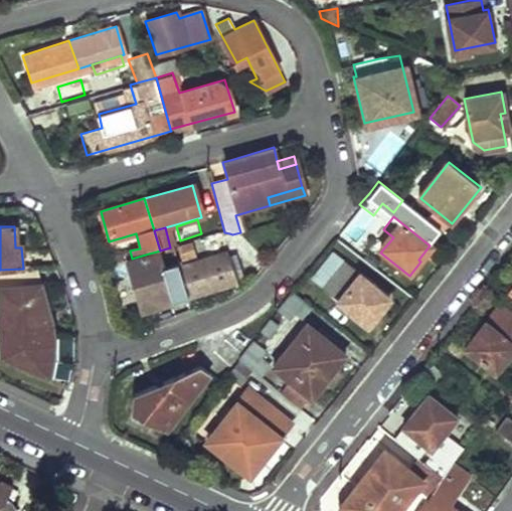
[(383,229),(371,245),(380,252),(393,237),(383,229)]
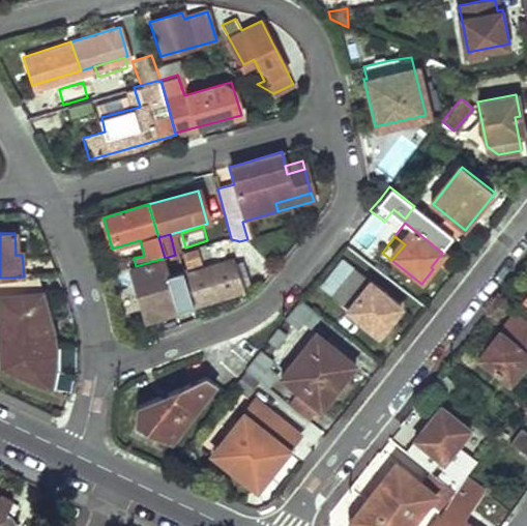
[(168,279),(162,259),(153,261),(158,281),(168,279)]
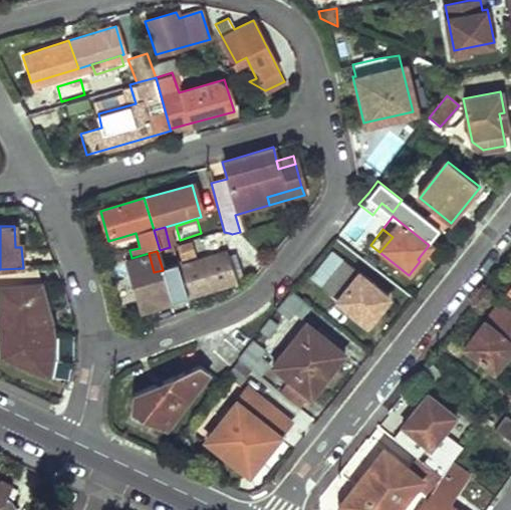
[(183,283),(178,266),(163,270),(154,272),(149,253),(132,258),(124,260),(141,309),(173,301),(169,287),(183,283)]
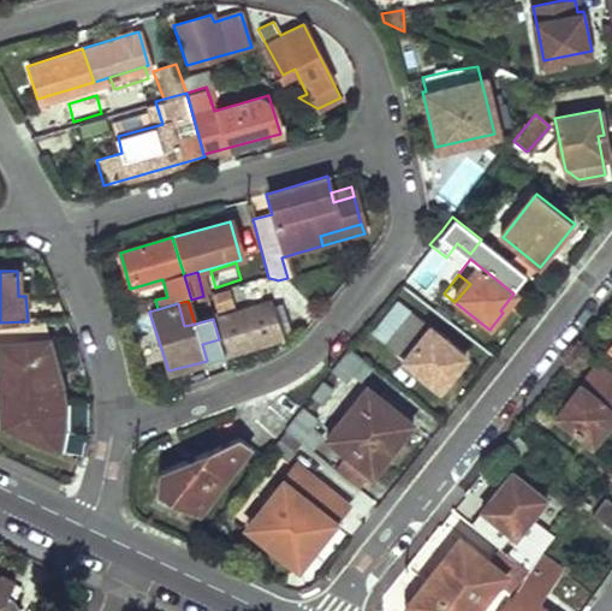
[(267,303),(213,319),(219,339),(224,356),(278,342),(277,337),(268,308),(267,303)]
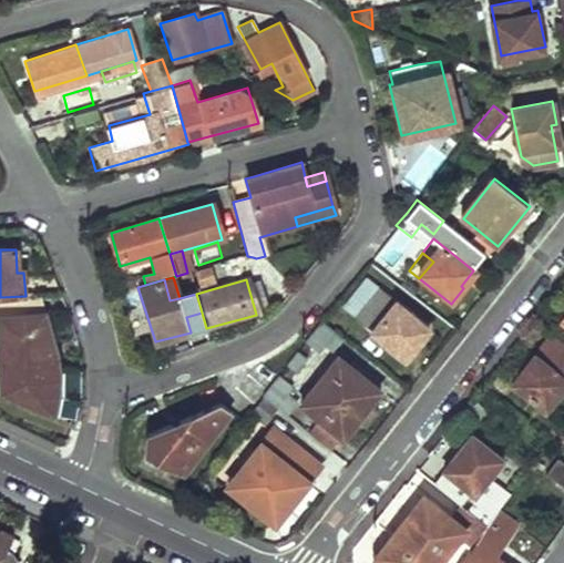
[(258,280),(247,284),(255,310),(266,307),(258,280)]
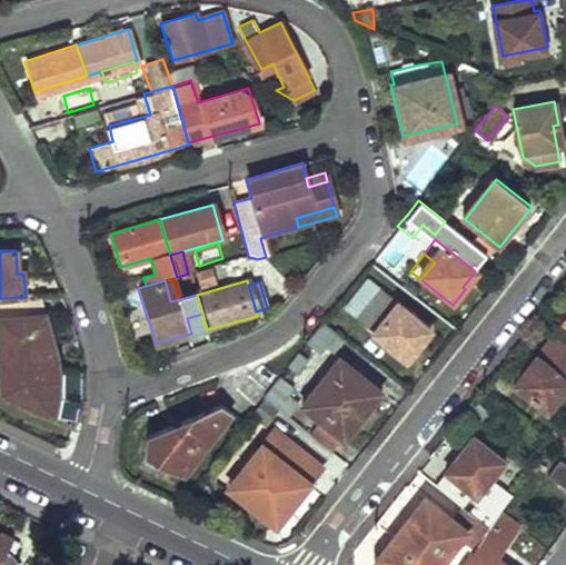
[(365,281),(345,308),(358,319),(355,324),(403,360),(416,344),(419,347),(429,331),(365,281)]
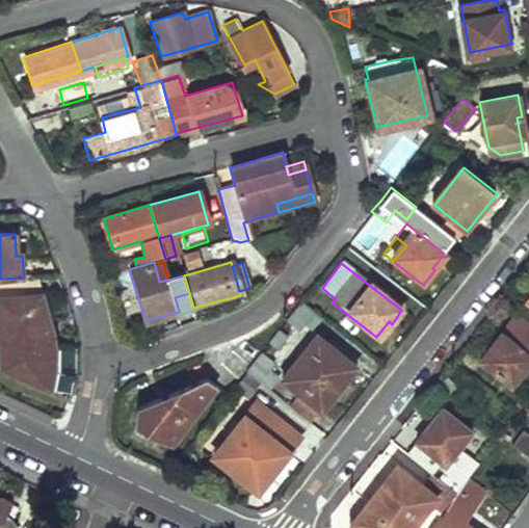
[(55,338),(41,276),(24,278),(0,279),(0,317),(1,332),(0,332),(0,369),(55,389),(56,358),(55,338)]
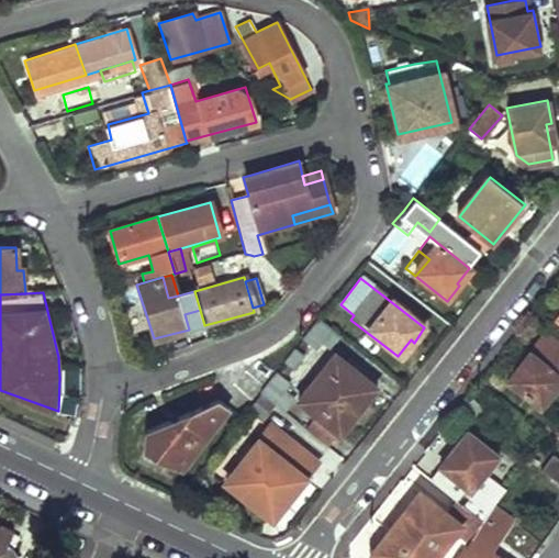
[(200,310),(185,314),(189,330),(204,325),(200,310)]
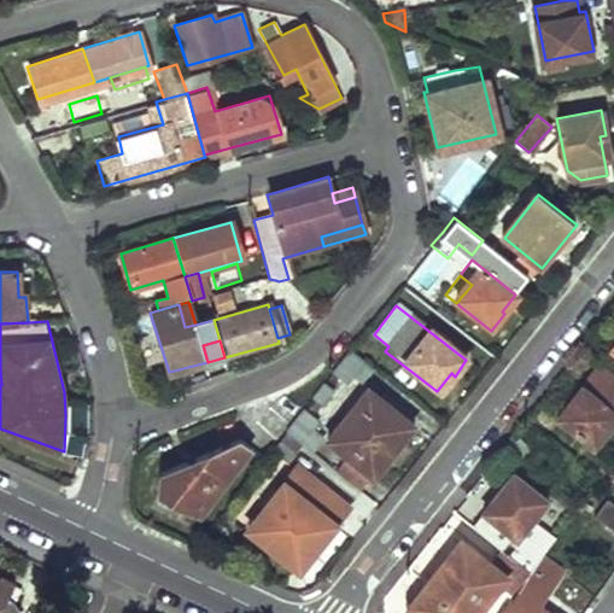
[(350,350),(332,373),(346,384),(351,375),(364,385),(374,369),(350,350)]
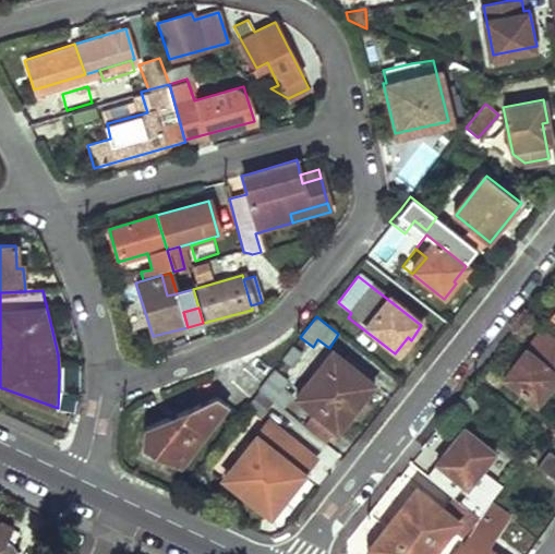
[(554,340),(542,332),(528,350),(554,372),(554,340)]
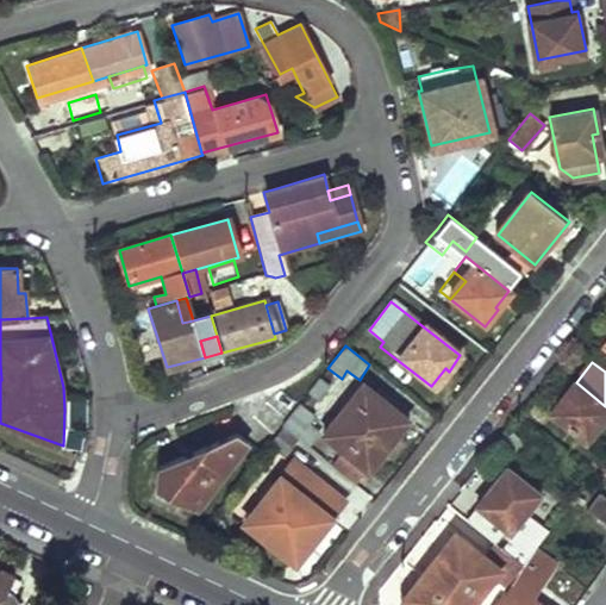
[(320,378),(308,393),(317,399),(330,384),(320,378)]
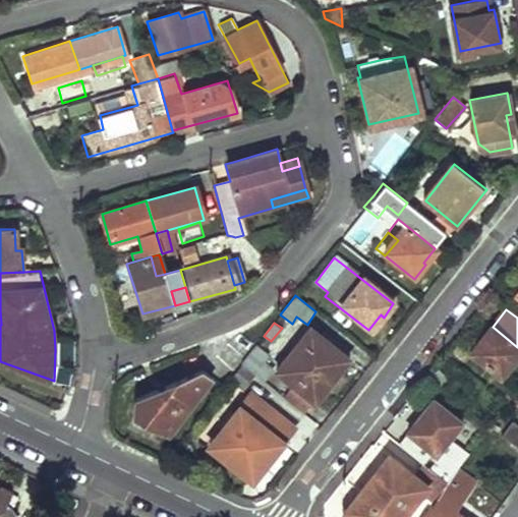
[(517,347),(493,327),(470,355),(504,381),(517,361),(517,347)]
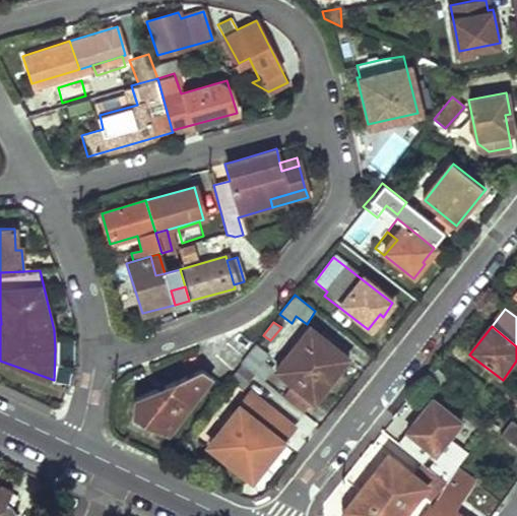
[(283,397),(303,413),(313,401),(348,358),(311,327),(275,371),(294,385),(283,397)]
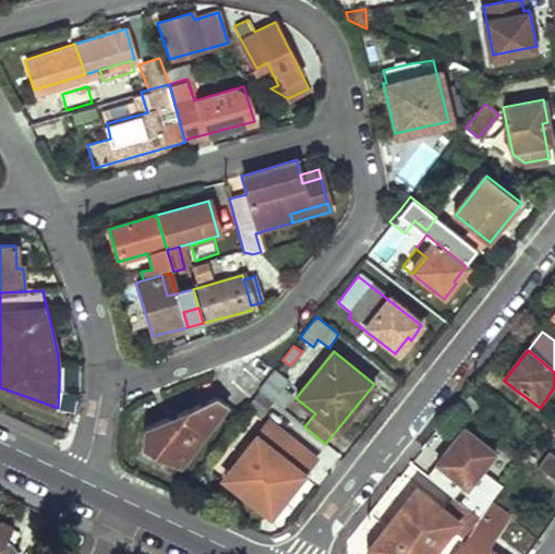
[(275,369),(260,389),(281,407),(291,395),(282,386),(288,380),(275,369)]
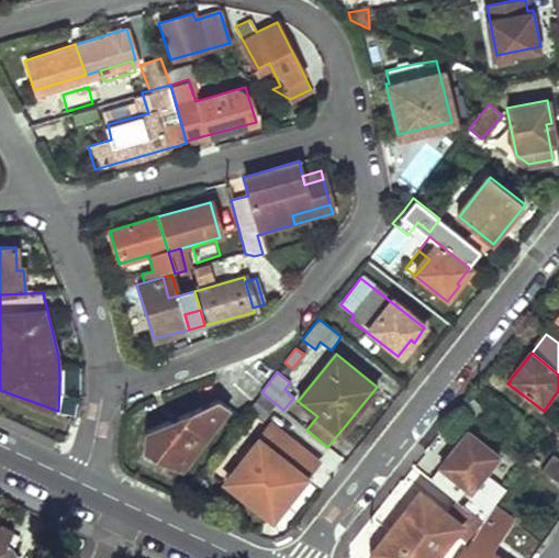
[(146,431),(143,454),(181,470),(228,408),(219,400),(146,431)]
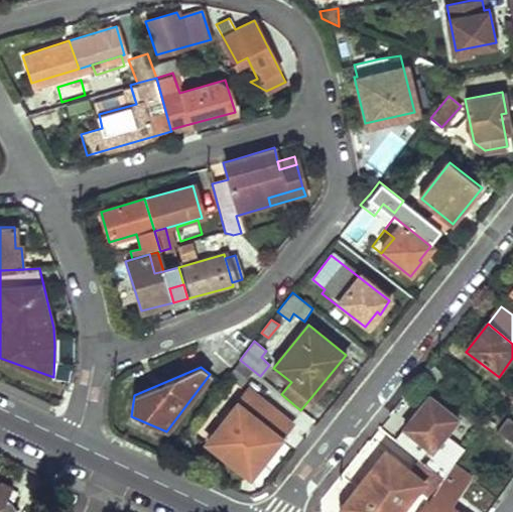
[(247,392),(209,443),(250,475),(280,437),(268,427),(276,416),(247,392)]
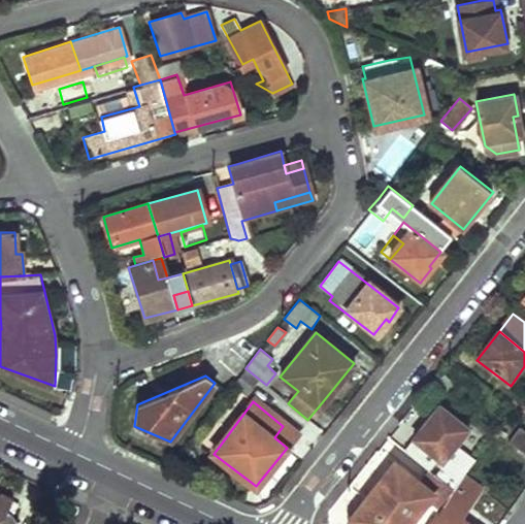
[(430,422),(406,452),(432,473),(451,489),(454,484),(461,475),(441,460),(454,443),(465,427),(438,406),(427,420),(430,422)]
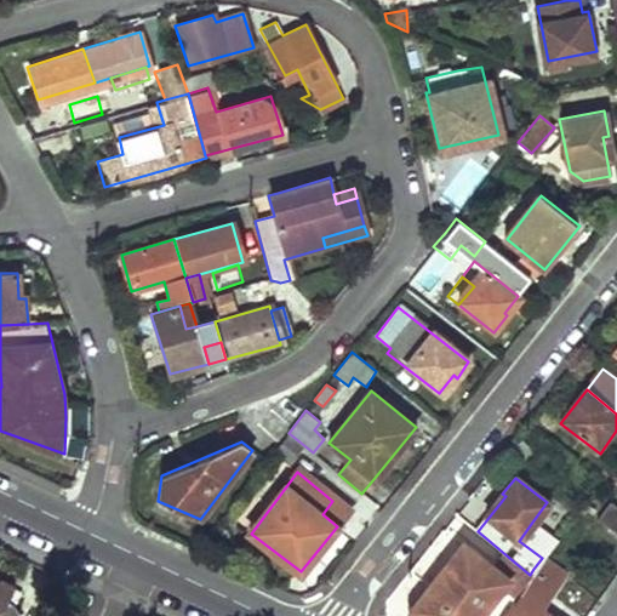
[(616,507),(611,503),(599,520),(616,532),(616,507)]
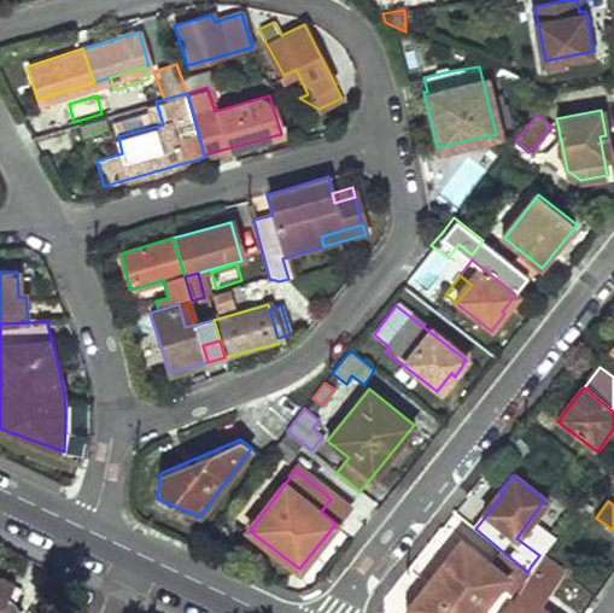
[(555,537),(531,518),(516,538),(539,555),(555,537)]
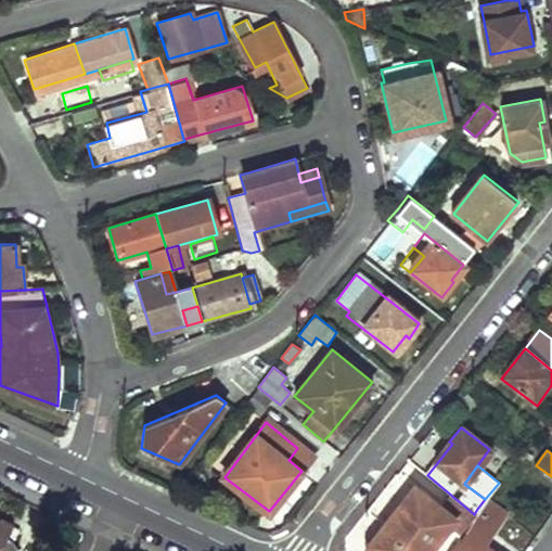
[(413,487),(367,546),(368,550),(426,550),(452,519),(413,487)]
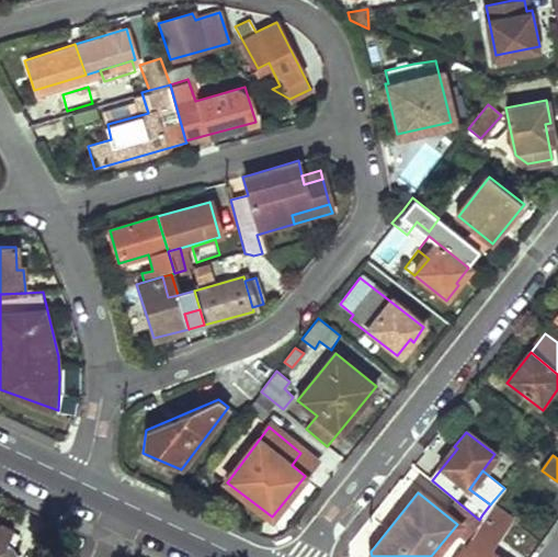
[(459,503),(454,512),(474,527),(479,520),(459,503)]
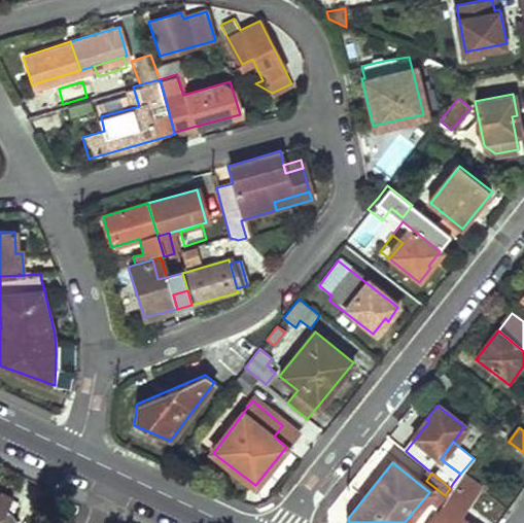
[(445,495),(428,522),(468,522),(460,516),(474,499),(467,495),(475,486),(460,474),(453,483),(450,488),(445,495)]
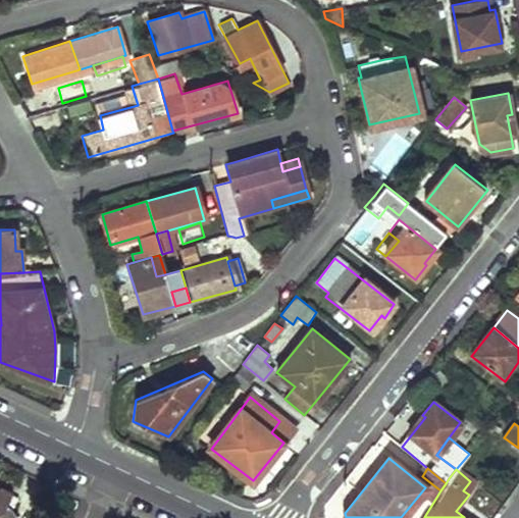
[(476,485),(470,481),(463,490),(469,495),(476,485)]
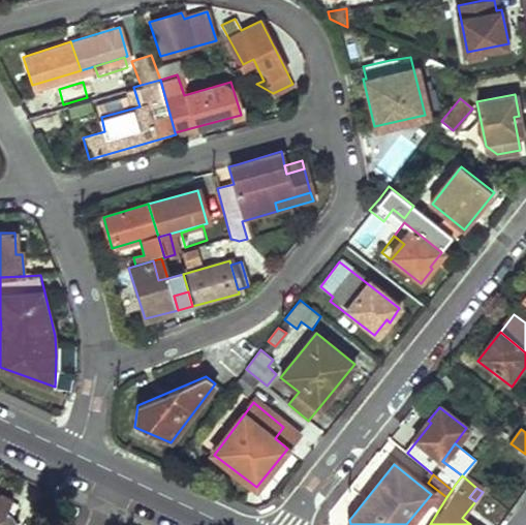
[(17,524),(16,522),(11,519),(7,516),(13,503),(0,496),(0,524),(17,524)]
